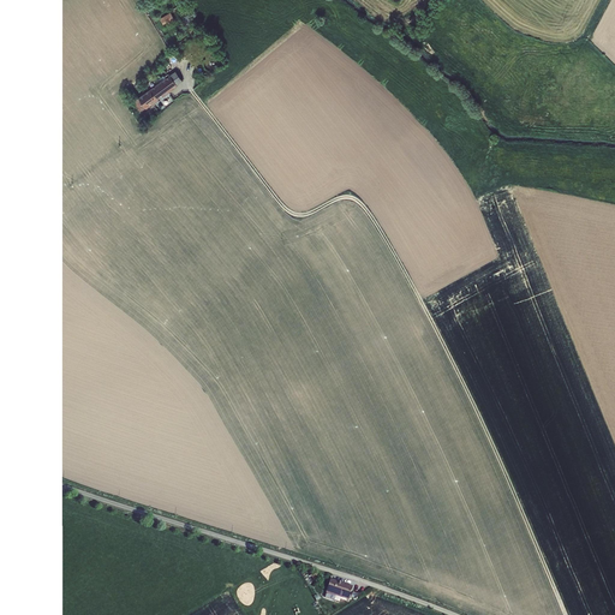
[(167,23),(168,24),(175,19),(171,12),(160,19),(163,24),(167,23)]
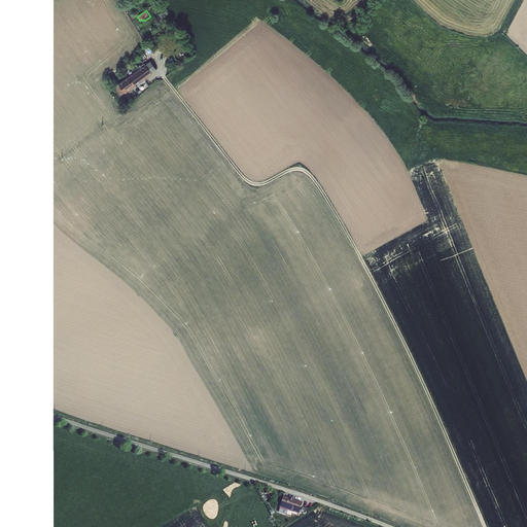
[(130,58),(134,62),(144,54),(141,49),(136,53),(130,58)]
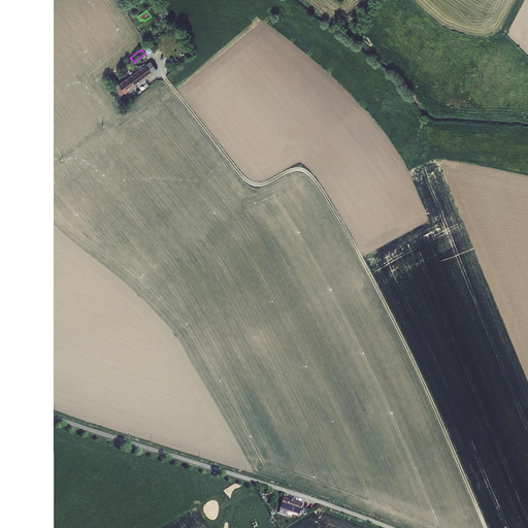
[(146,64),(152,72),(157,69),(151,61),(146,64)]
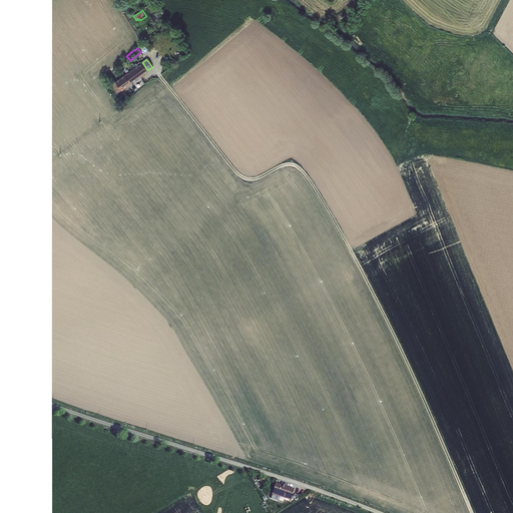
[(134,68),(115,82),(121,89),(147,70),(142,62),(134,68)]
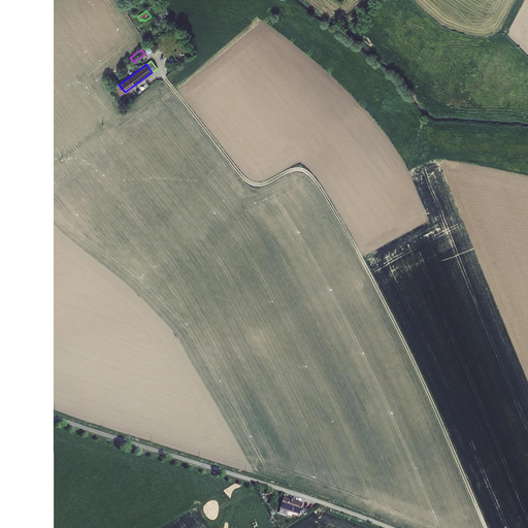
[(125,92),(119,85),(113,76),(108,80),(120,96),(125,92)]
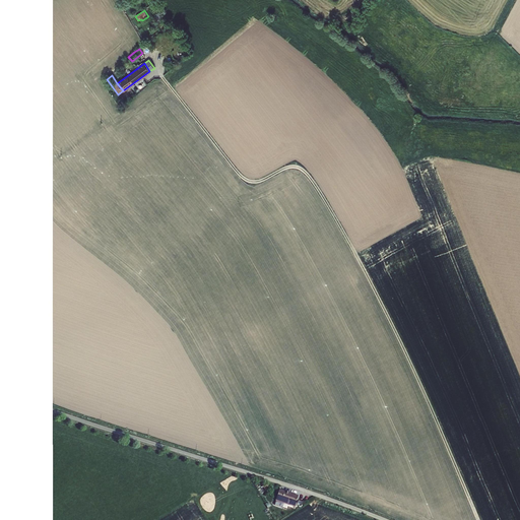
[(257,488),(260,495),(264,493),(263,492),(265,491),(265,492),(266,492),(268,485),(263,484),(262,486),(261,486),(260,485),(257,488)]
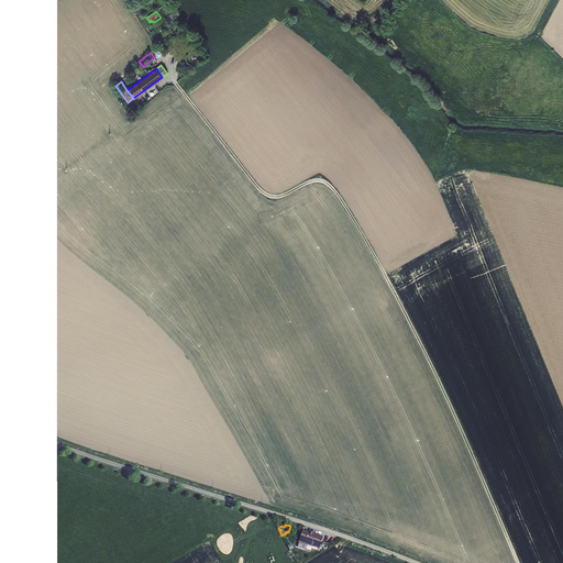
[(302,530),(298,542),(317,549),(318,550),(322,538),(302,530)]
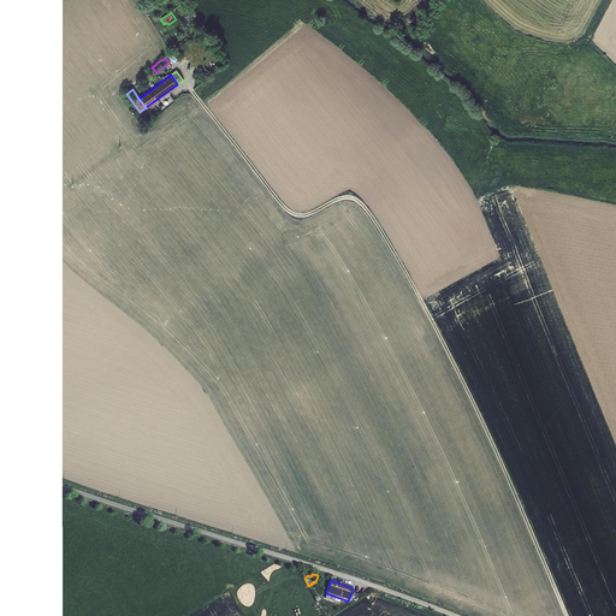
[(341,600),(345,602),(347,600),(326,593),(325,598),(339,603),(341,600)]
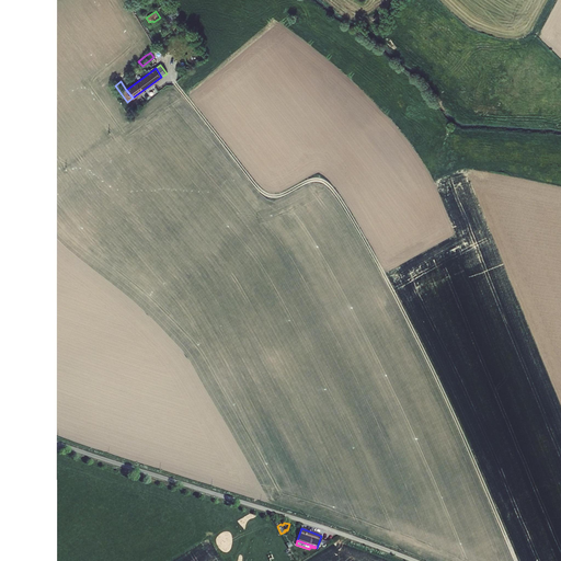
[(289,542),(287,545),(295,560),(298,560),(295,554),(296,554),(289,542)]
